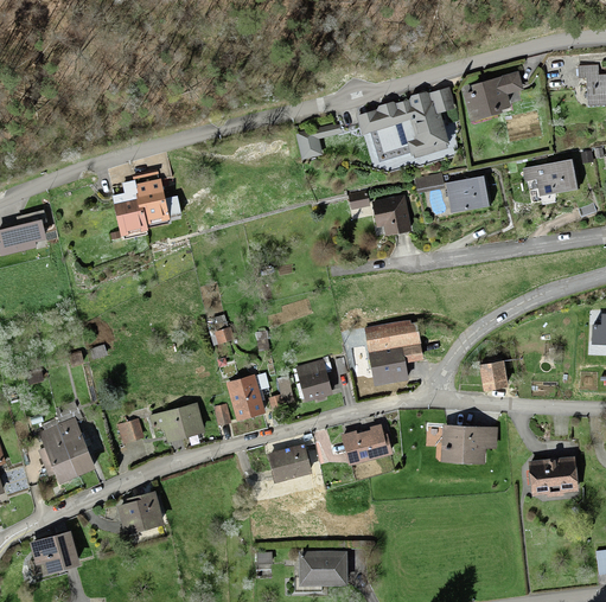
[(584,74),(594,74),(594,64),(574,64),(574,74),(584,74)]
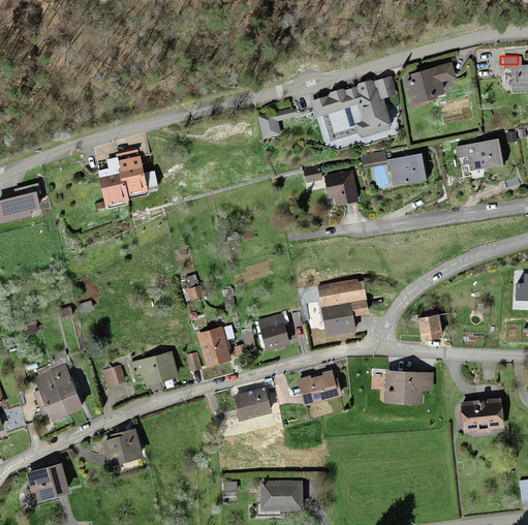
[(403,83),(409,103),(440,94),(436,81),(452,75),(448,63),(409,74),(411,81),(403,83)]
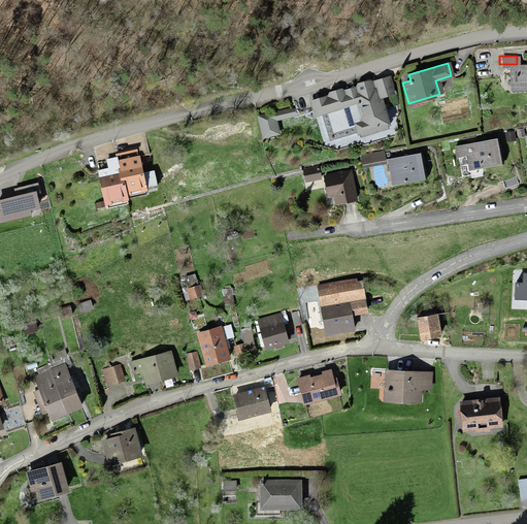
[(526,64),(517,64),(507,64),(507,89),(526,88),(526,64)]
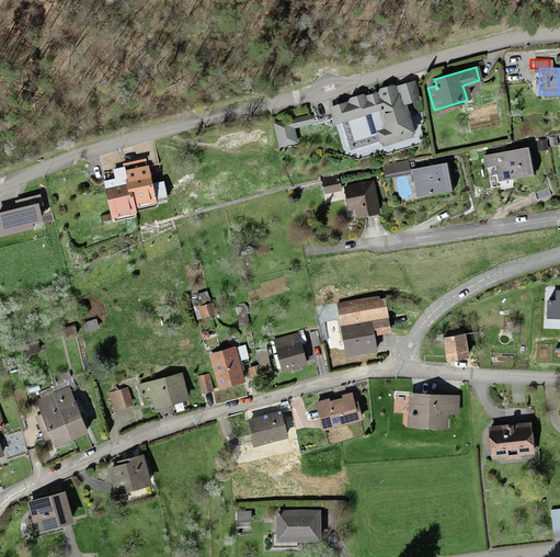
[(412,81),(340,104),(355,151),(411,134),(401,103),(418,98),(412,81)]
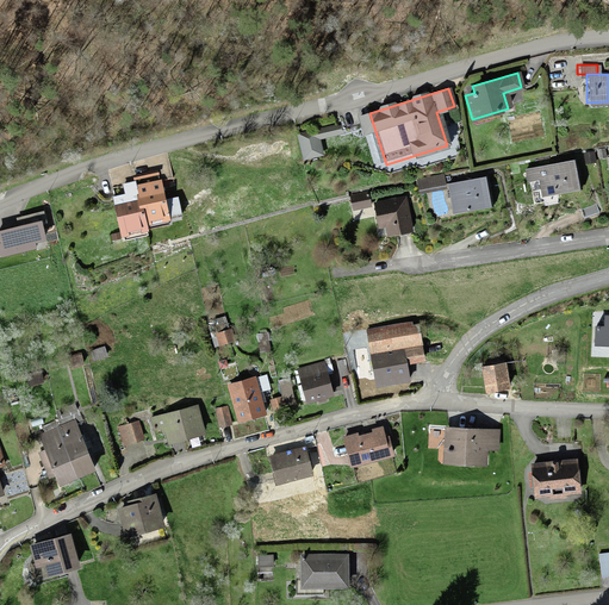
[(300,131),(304,156),(322,154),(318,137),(337,133),(335,125),(300,131)]
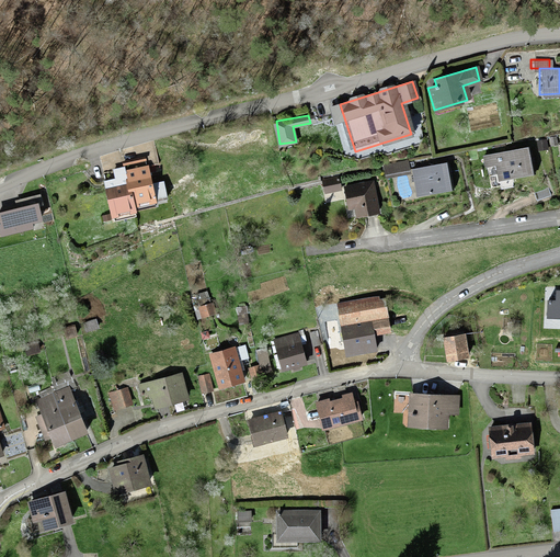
[(525,148),(482,155),(483,165),(494,163),(496,179),(529,173),(525,148)]
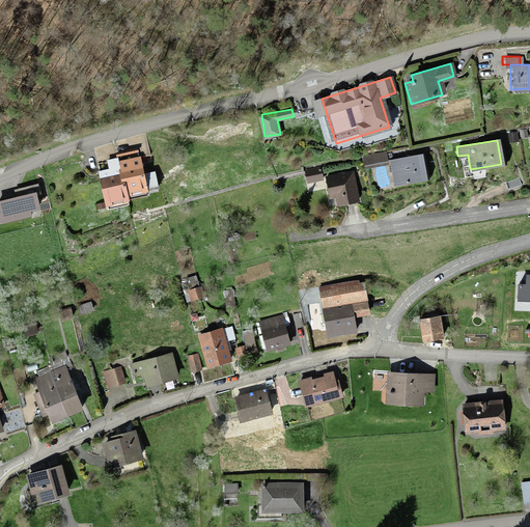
[(384,149),(361,154),(363,165),(386,161),(384,149)]
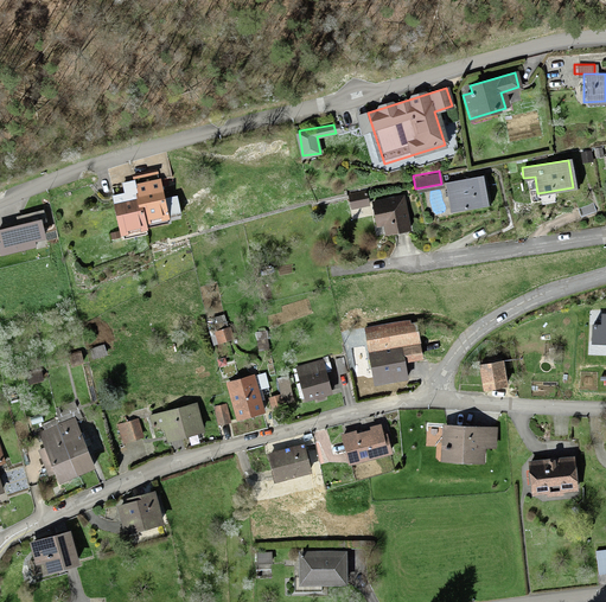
[(479,177),(444,181),(448,211),(484,206),(479,177)]
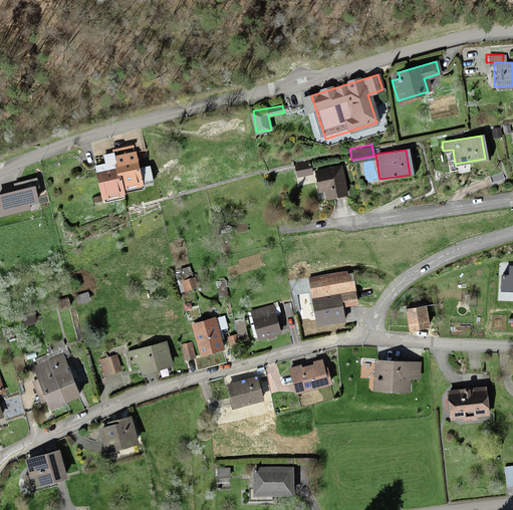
[(119,168),(122,185),(142,182),(138,157),(118,161),(119,168)]
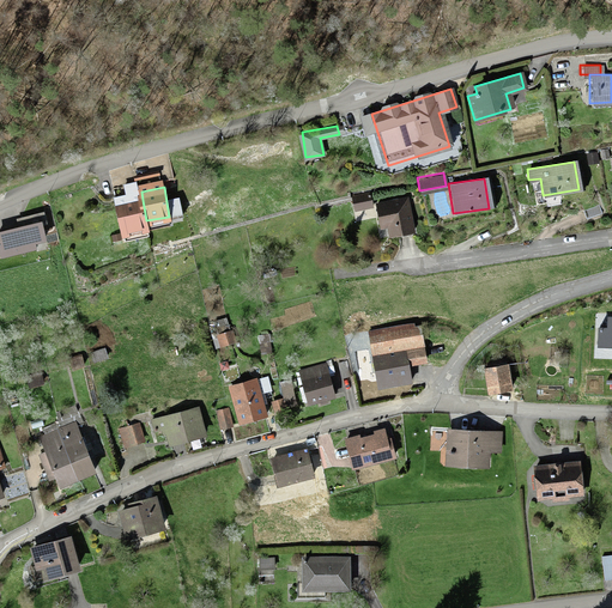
[(405,196),(375,204),(380,225),(389,223),(393,236),(413,231),(405,196)]
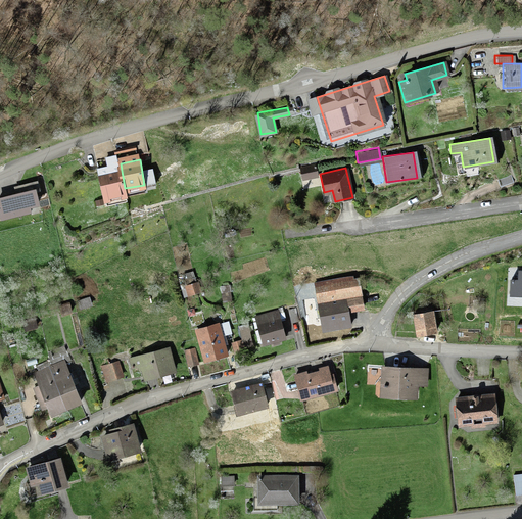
[(122,171),(100,175),(105,203),(127,199),(125,188),(122,171)]
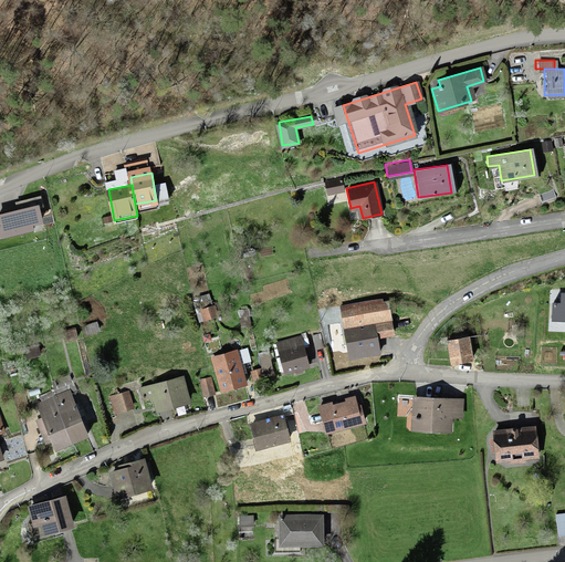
[(37,203),(0,211),(0,233),(32,226),(30,220),(41,218),(37,203)]
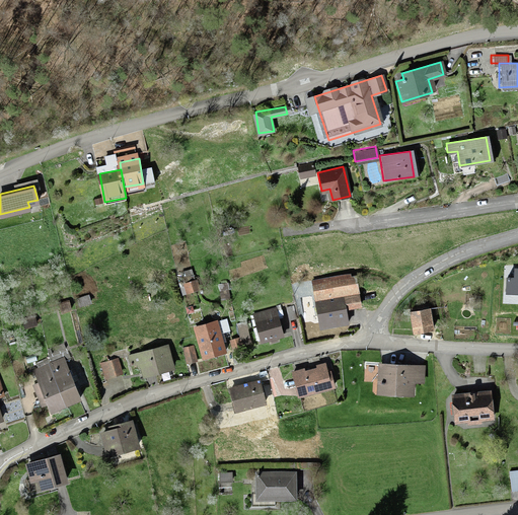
[(514,275),(507,275),(506,290),(517,290),(517,265),(514,266),(514,275)]
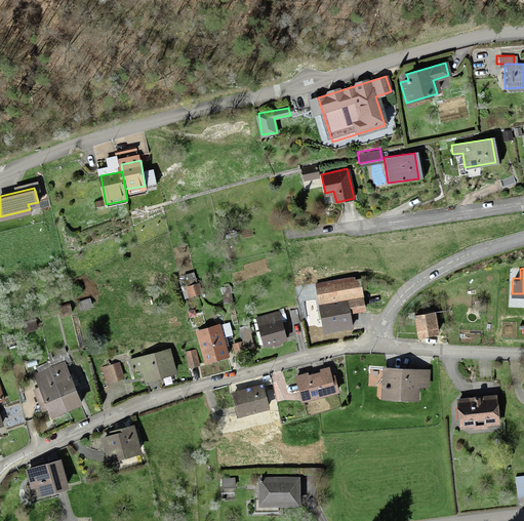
[(353,277),(317,284),(321,306),(344,302),(357,298),(353,277)]
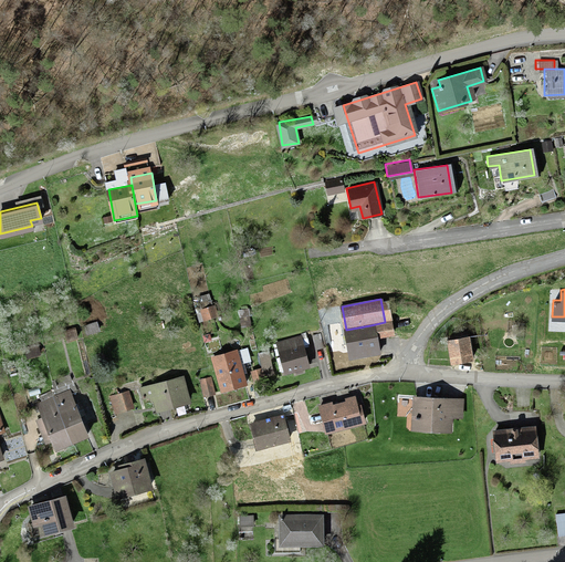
[(412,306),(398,309),(399,316),(414,315),(412,306)]
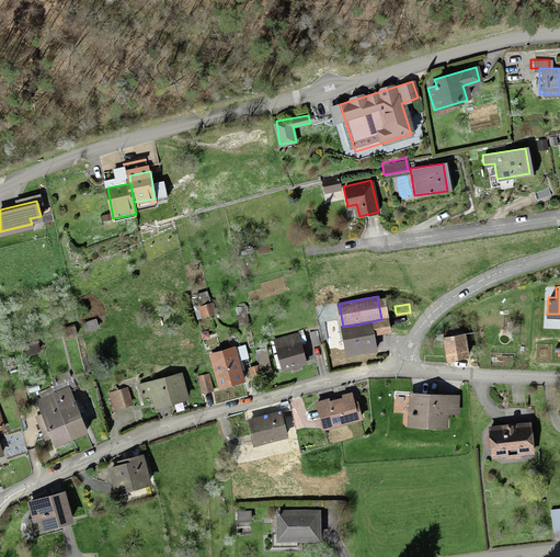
[(464,315),(449,317),(450,326),(465,325),(464,315)]
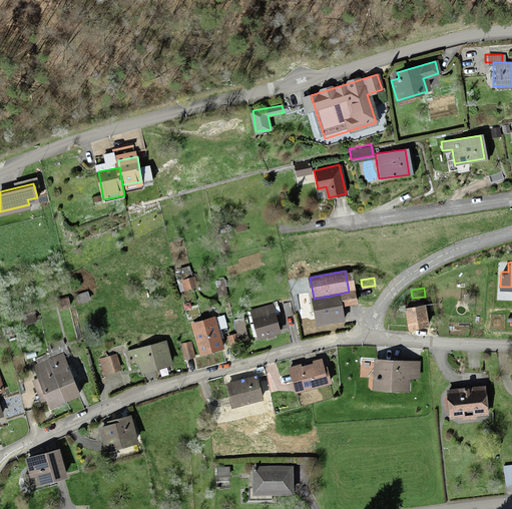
[(87,292),(76,294),(77,302),(89,299),(87,292)]
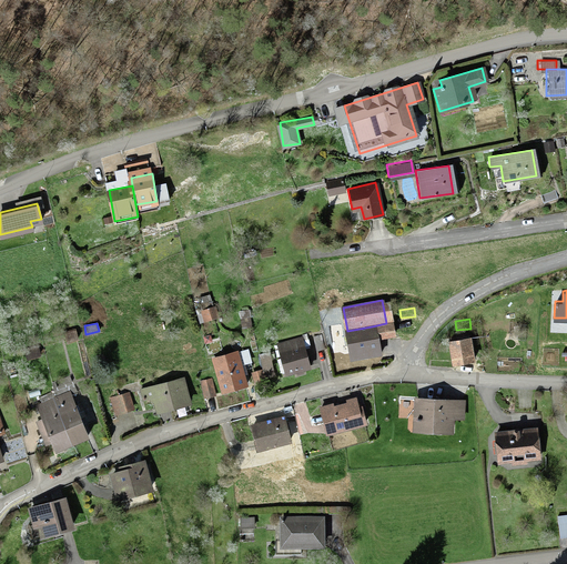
[(376,353),(372,326),(347,331),(352,358),(376,353)]
